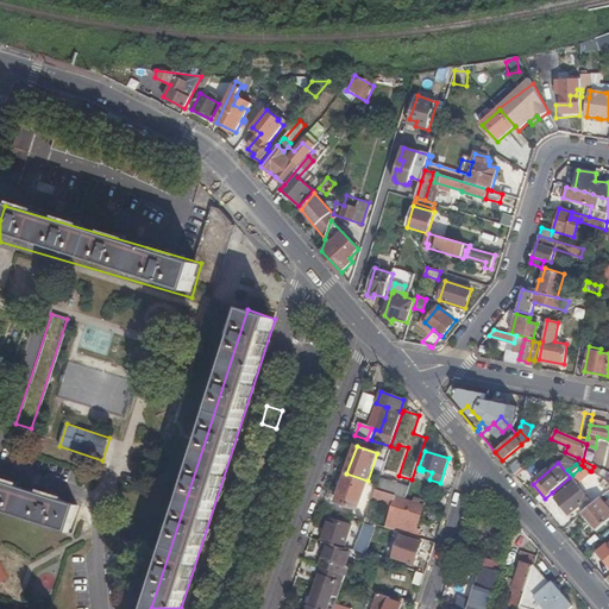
[(590,471),(583,466),(579,469),(572,475),(577,482),(590,471)]
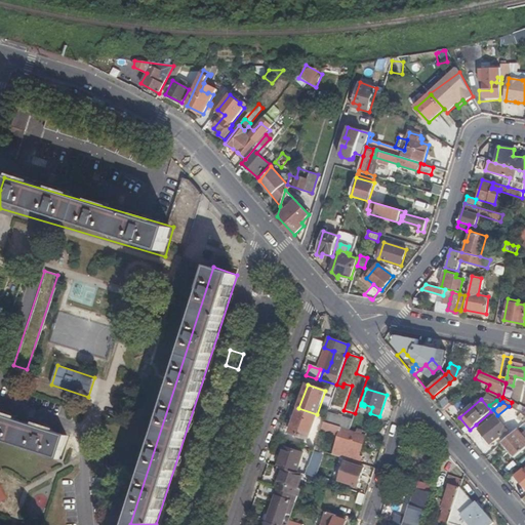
[(524,415),(524,410),(512,402),(510,406),(521,413),(524,415)]
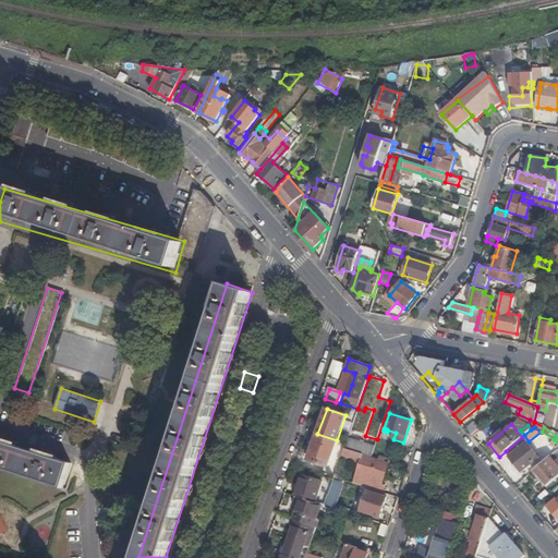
[(337,440),(317,434),(308,459),(327,466),(337,440)]
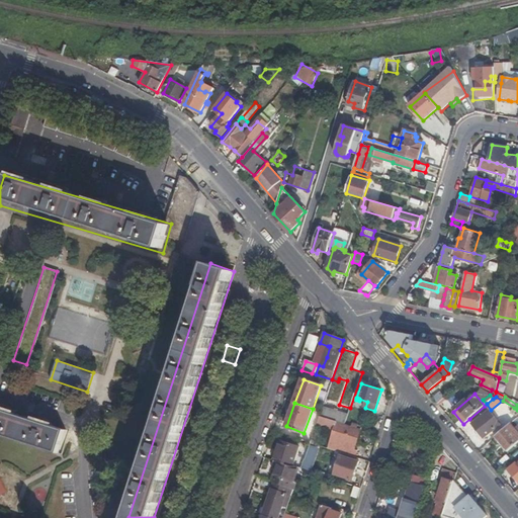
[(485,406),(469,419),(473,424),(489,411),(491,410),(487,404),(485,406)]
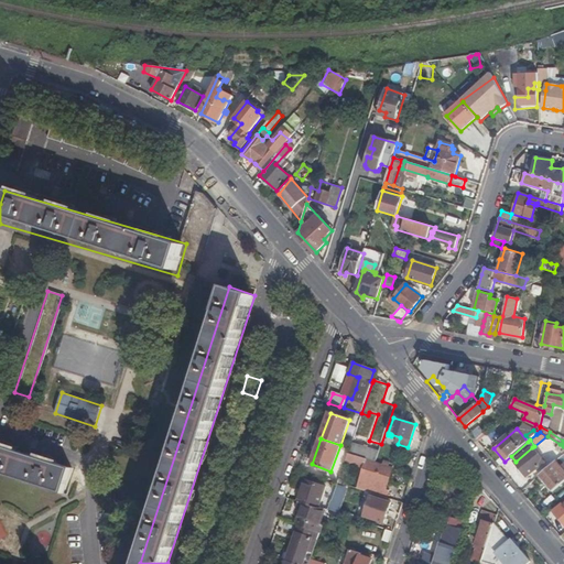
[(376,462),(379,453),(351,444),(349,448),(347,453),(376,462)]
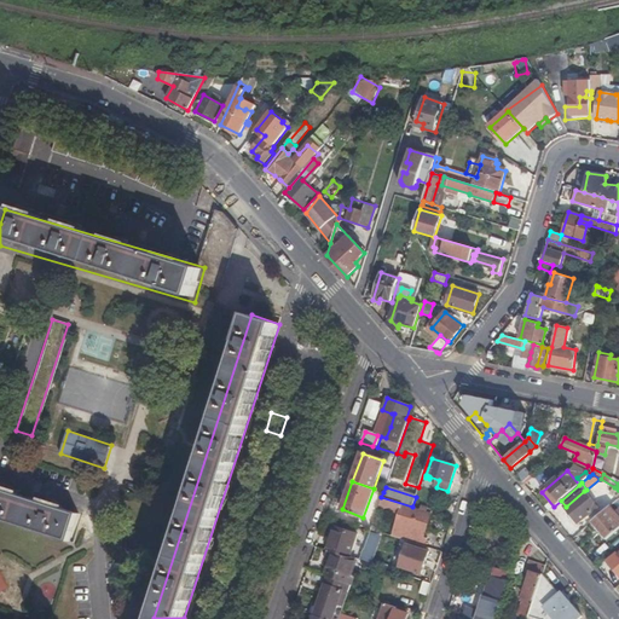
[(79,514),(0,489),(0,520),(69,542),(79,514)]
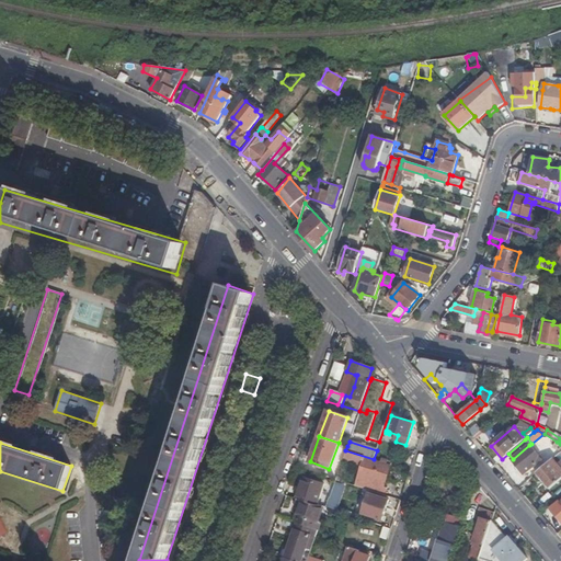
[(529,445),(513,459),(517,466),(515,468),(517,470),(519,469),(525,476),(542,460),(529,445)]
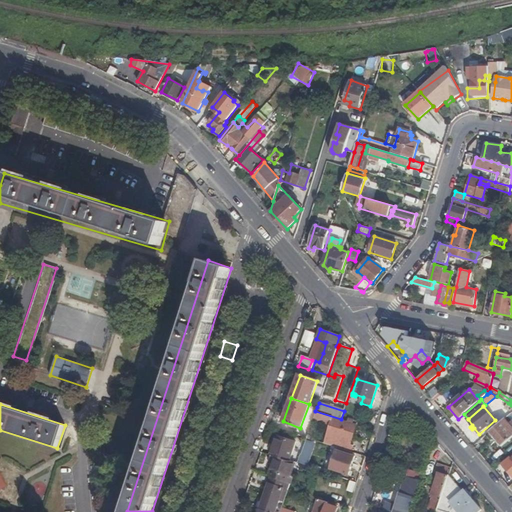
[(315,411),(313,418),(331,424),(328,433),(352,441),(356,426),(346,422),(346,421),(341,419),(315,411)]
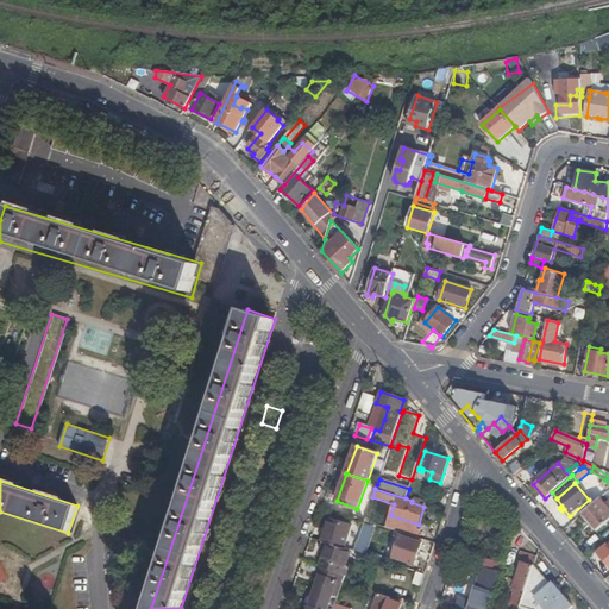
[(608,509),(600,498),(582,514),(596,532),(608,520),(608,509)]
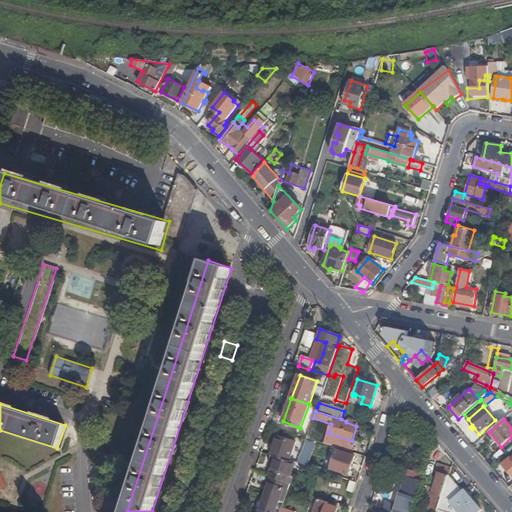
[(311,426),(307,438),(312,440),(315,440),(319,429),(311,426)]
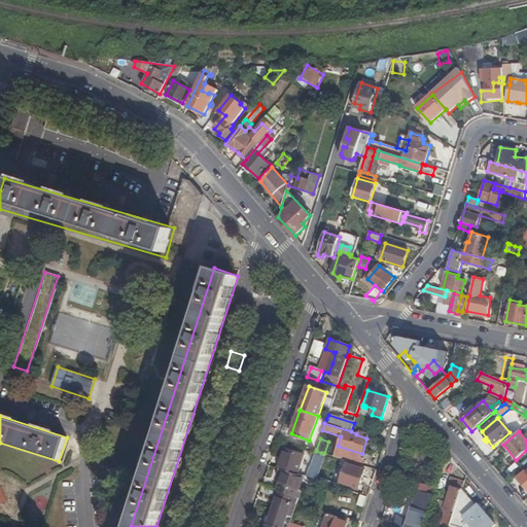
[(337,446),(332,456),(358,464),(361,458),(362,454),(338,446),(337,446)]
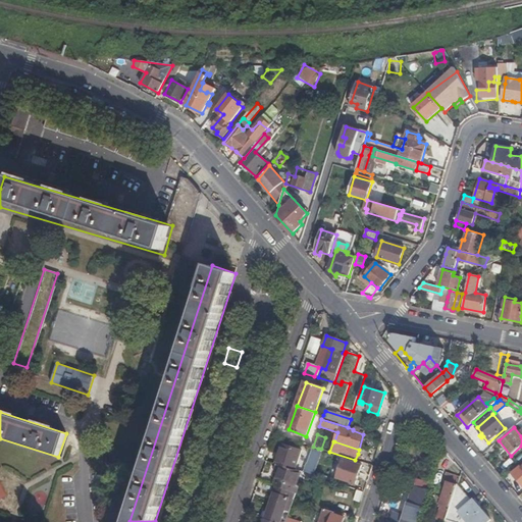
[(276,464),(277,464),(295,470),(301,451),(282,445),(276,464)]
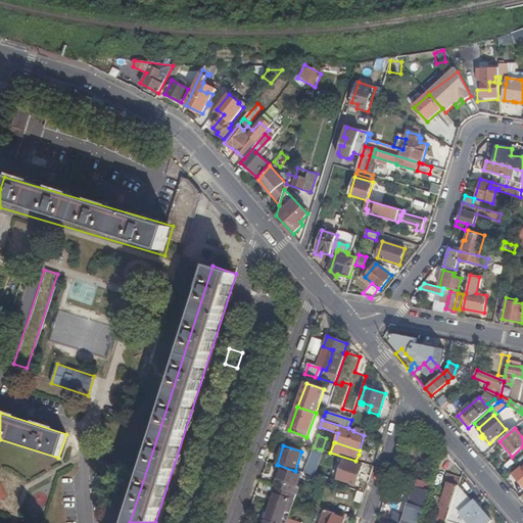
[(314,447),(313,446),(306,466),(303,473),(307,474),(308,471),(311,471),(314,463),(315,463),(319,449),(314,447)]
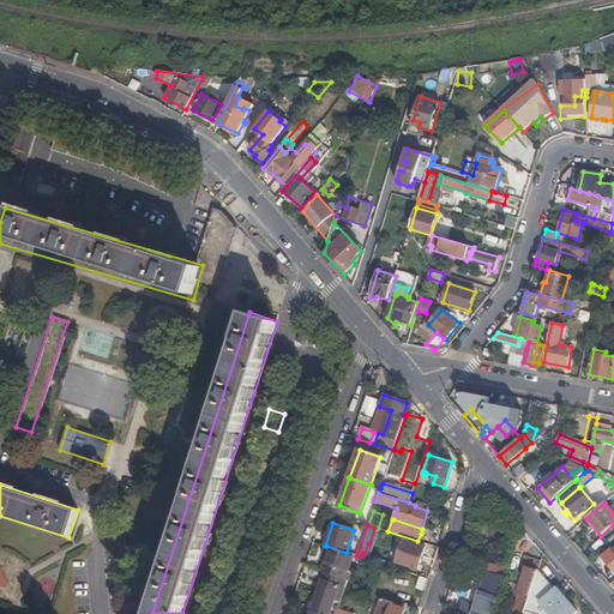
[(417,541),(426,543),(428,536),(421,534),(417,541)]
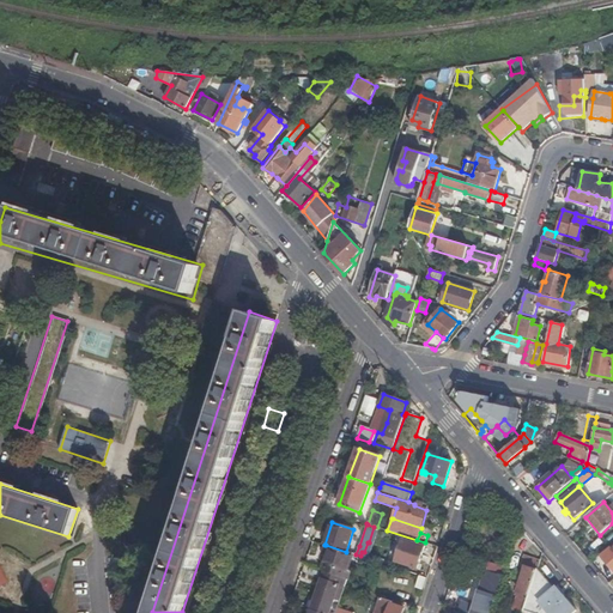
[(396,562),(417,568),(424,546),(404,540),(396,562)]
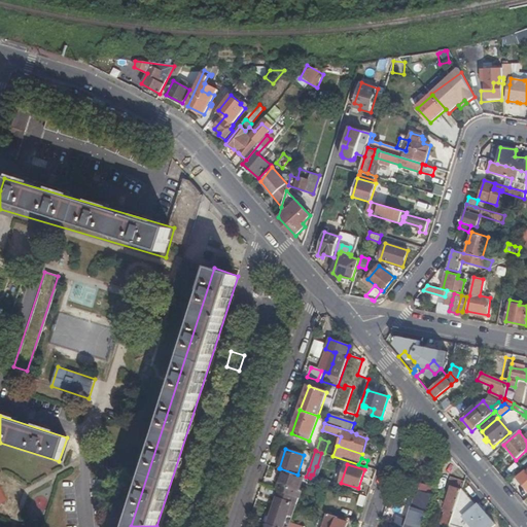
[(276,490),(280,491),(299,497),(302,489),(299,488),(303,476),(297,475),(280,468),(278,475),(282,477),(280,484),(278,483),(276,490)]
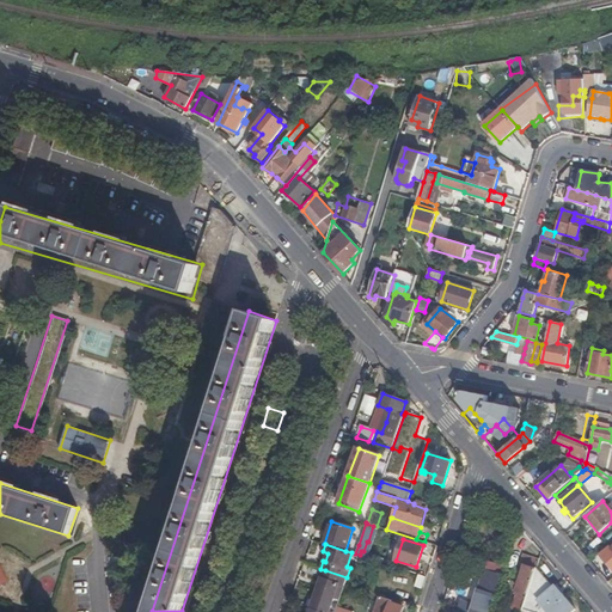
[(611,544),(600,555),(611,568),(611,544)]
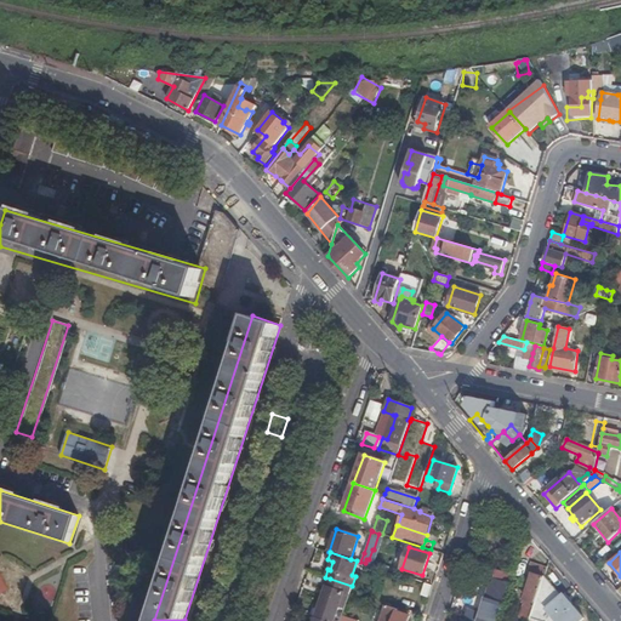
[(510,556),(499,553),(496,562),(507,564),(510,556)]
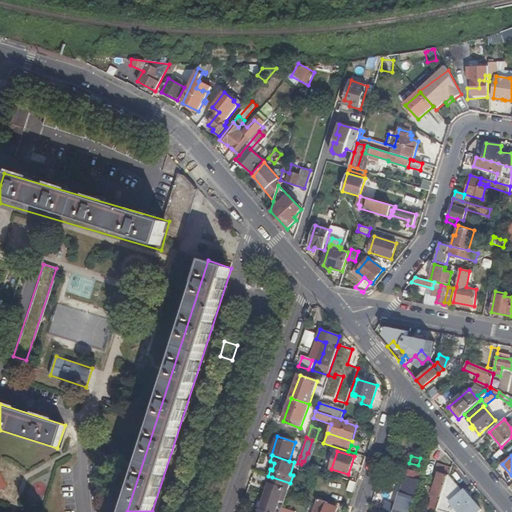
[(409,511),(422,473),(401,466),(400,468),(398,474),(405,476),(392,511),(409,511)]
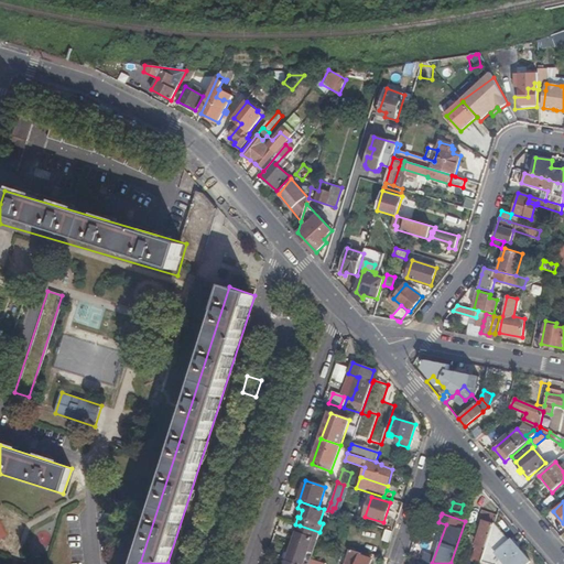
[(214,525),(201,521),(195,539),(208,543),(214,525)]
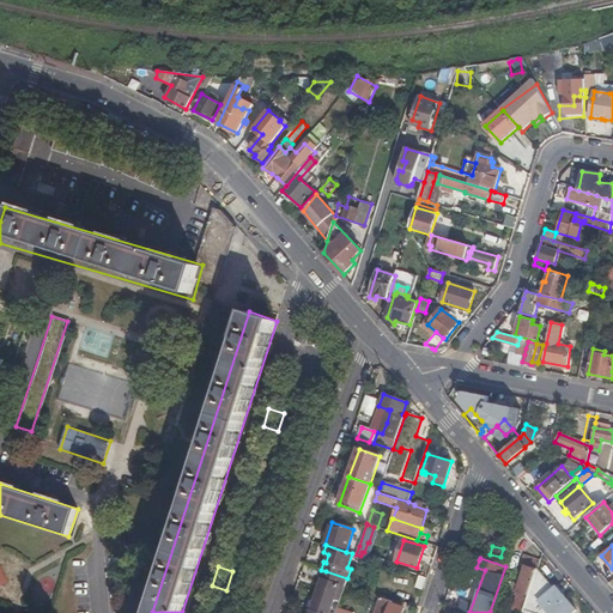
[(528,594),(536,570),(526,566),(517,590),(528,594)]
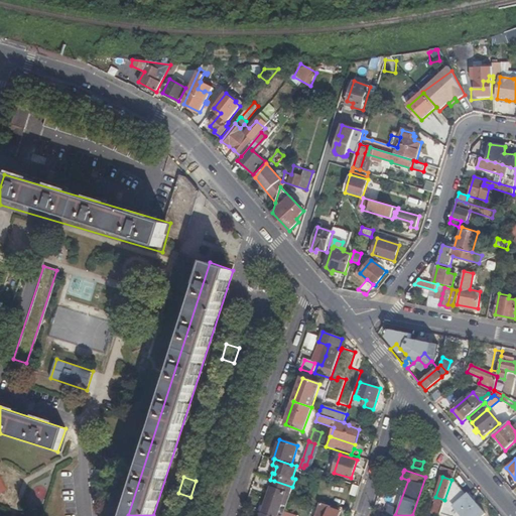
[(264,507),(262,512),(273,515),(277,515),(282,502),(287,504),(290,493),(292,487),(274,481),(264,507)]
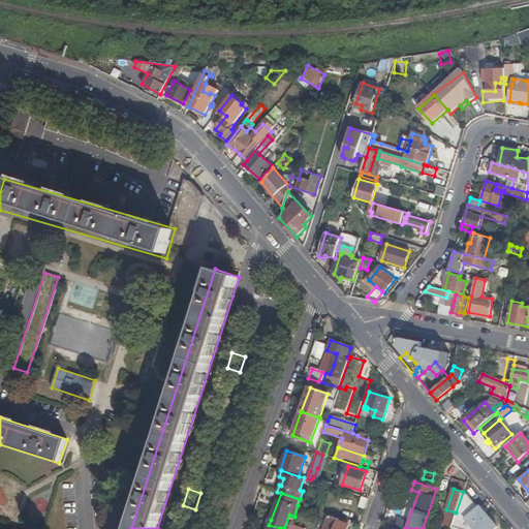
[(474,528),(494,528),(498,527),(479,505),(465,518),(474,528)]
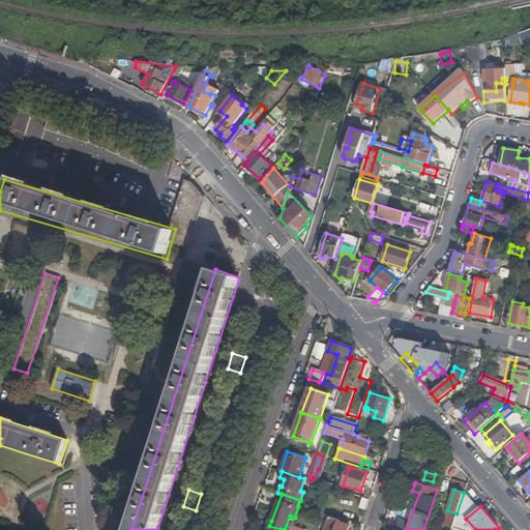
[(443,528),(448,529),(450,529),(455,517),(448,513),(443,528)]
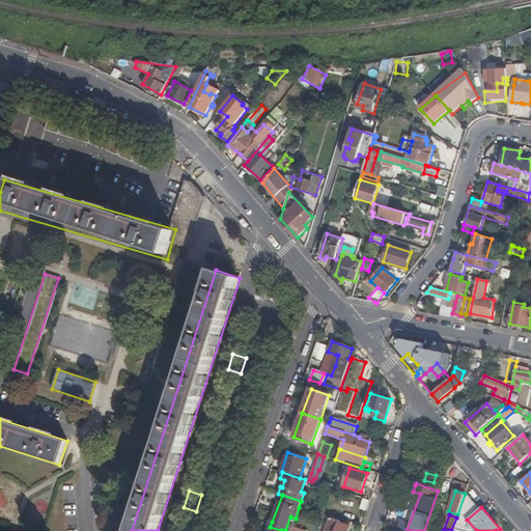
[(347,530),(350,527),(341,524),(341,521),(331,518),(326,530),(347,530)]
